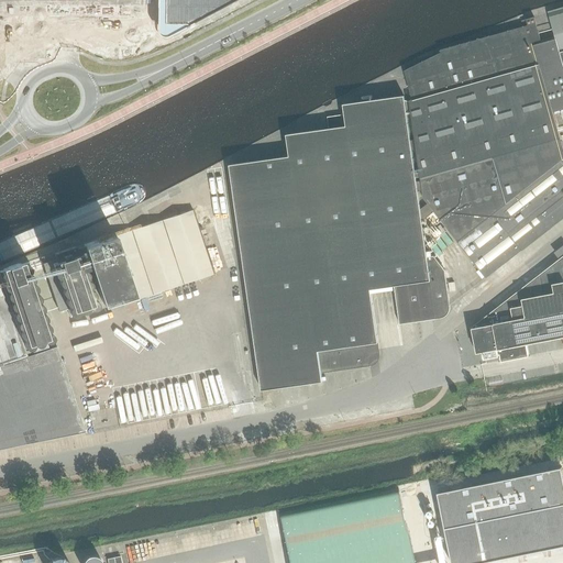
[(163,0),(164,7),(164,9),(163,18),(170,33),(172,34),(173,34),(175,33),(177,32),(179,32),(190,25),(207,17),(236,0),(163,0)]
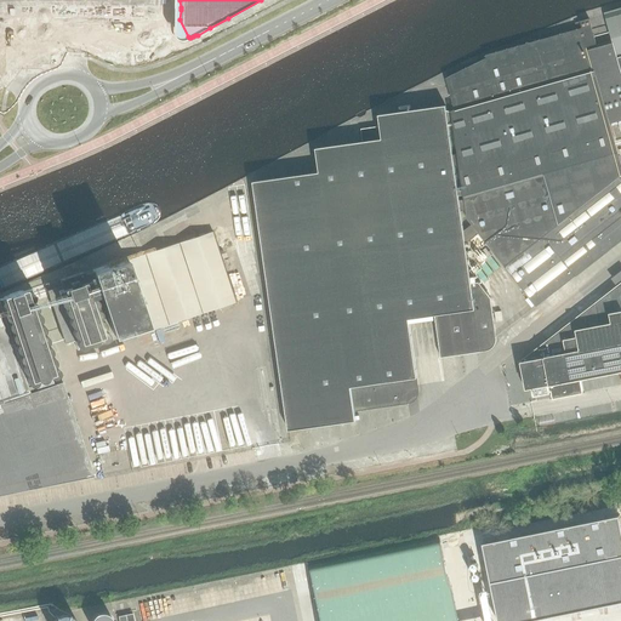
[(620,10),(604,15),(613,44),(620,73),(620,10)]
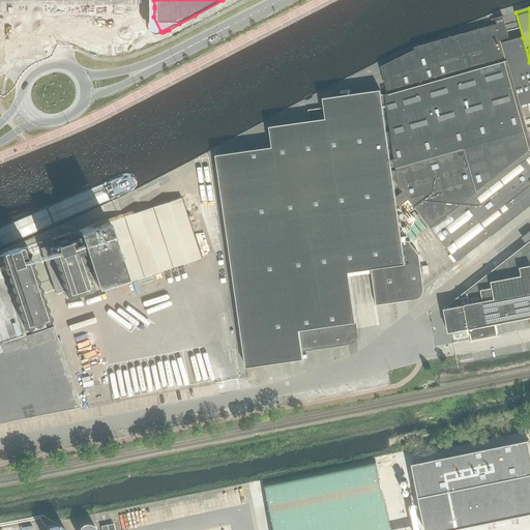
[(380,90),(323,98),(324,108),(308,111),(310,121),(271,127),(269,127),(272,148),(216,155),(246,367),(303,359),(302,352),(349,345),(348,337),(350,334),(357,333),(357,329),(349,276),(349,272),(370,270),(372,269),(377,305),(386,304),(393,303),(402,301),(414,300),(416,299),(418,298),(420,297),(421,296),(422,295),(423,292),(423,290),(423,288),(418,255),(408,241),(402,242),(398,209),(409,200),(420,214),(458,262),(529,204),(529,139),(521,106),(503,43),(509,41),(504,20),(503,17),(491,20),(493,26),(414,48),(415,50),(380,67),(388,94),(385,95),(387,108),(390,131),(386,133),(380,90)]
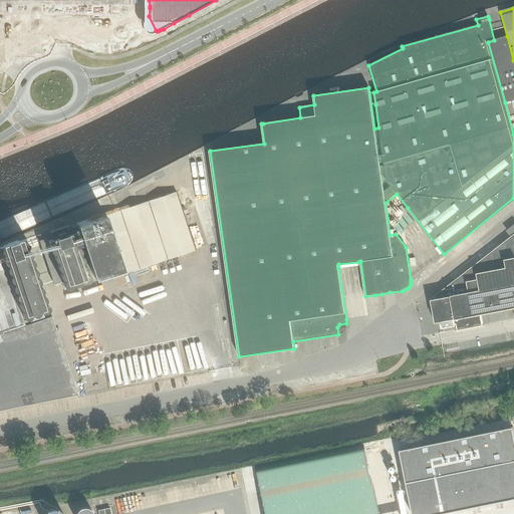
[(513,60),(507,36),(494,40),(488,42),(505,102),(513,99),(513,60)]
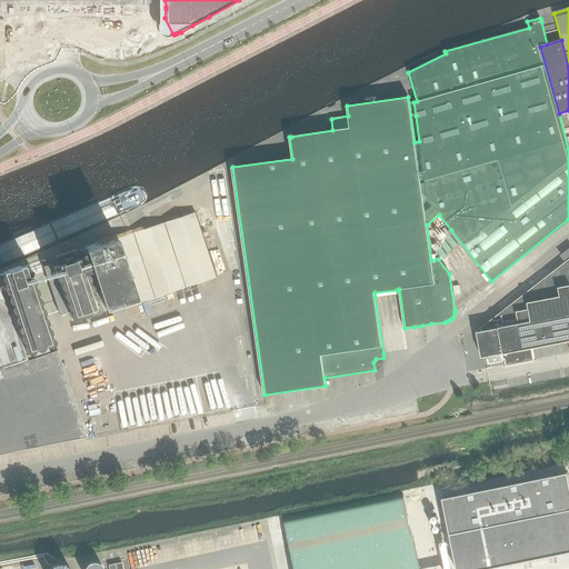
[(138,303),(217,277),(195,212),(116,239),(116,237),(76,250),(76,249),(41,260),(62,323),(101,310),(95,290),(98,289),(105,308),(136,297),(138,303)]
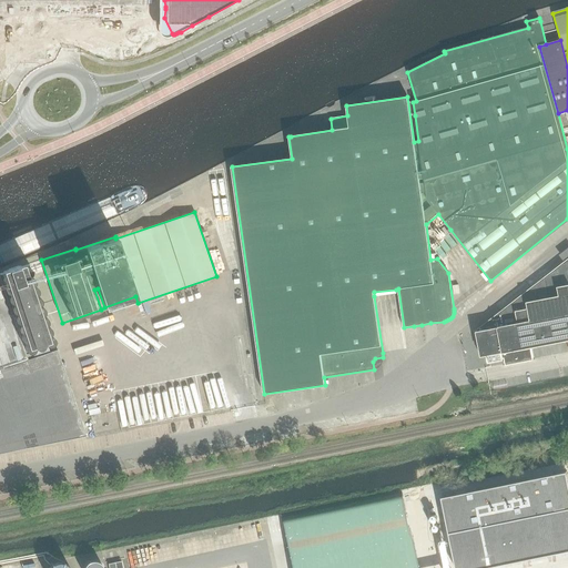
[(567,259),(476,331),(476,332),(480,357),(487,356),(487,359),(488,362),(487,362),(488,363),(489,363),(503,359),(501,353),(503,353),(505,364),(505,365),(533,359),(530,347),(567,341),(567,342),(567,259)]
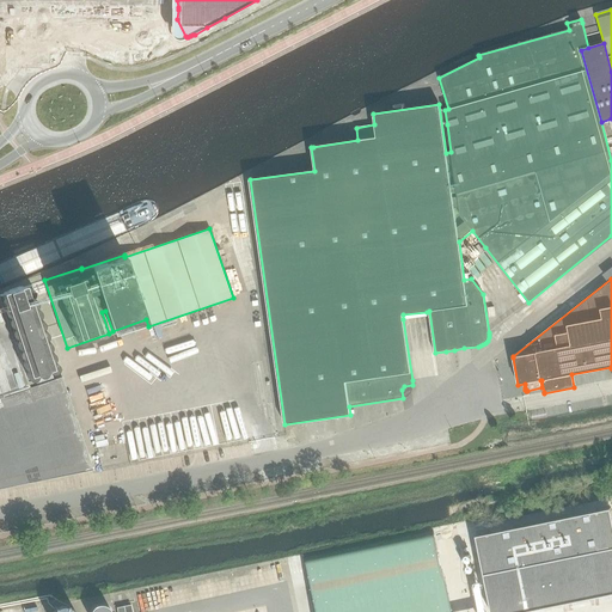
[(0,488),(92,470),(59,371),(60,369),(31,285),(20,288),(20,287),(8,291),(10,292),(0,295),(0,488)]
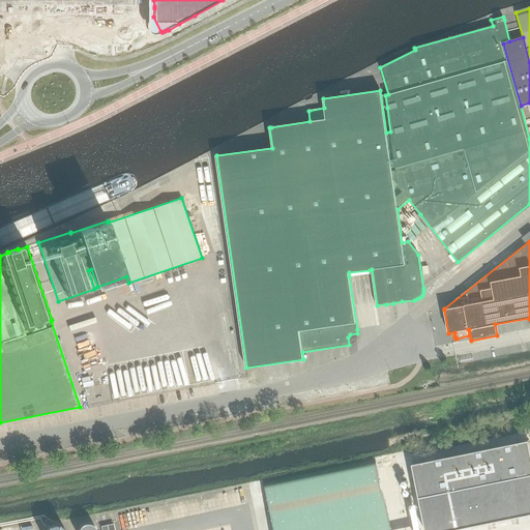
[(529,446),(529,440),(412,464),(420,503),(424,529),(451,529),(529,513),(529,446)]
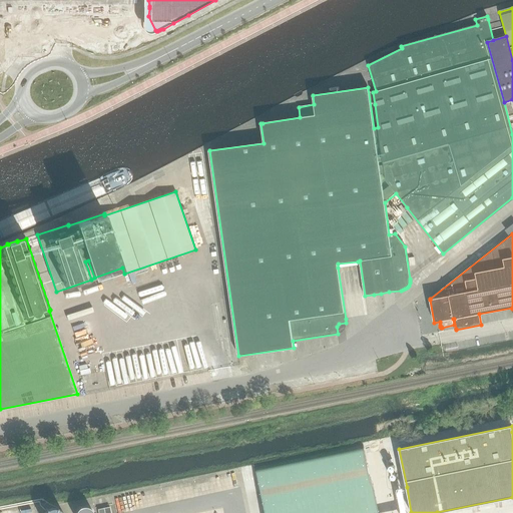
[(376,512),(363,446),(253,468),(263,512),(376,512)]
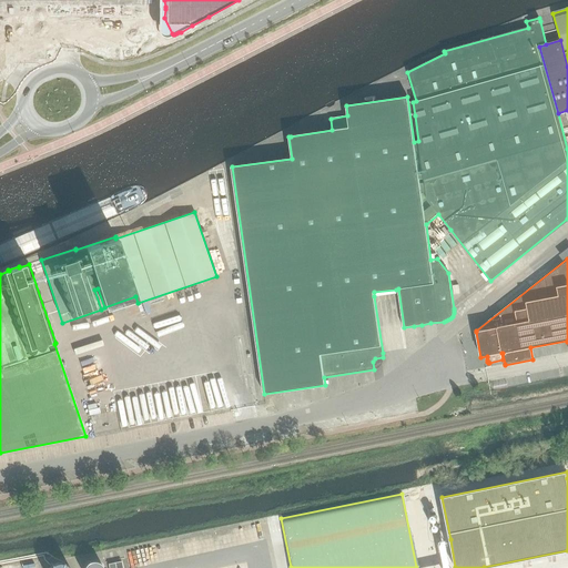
[(455,567),(450,539),(444,540),(448,567),(455,567)]
